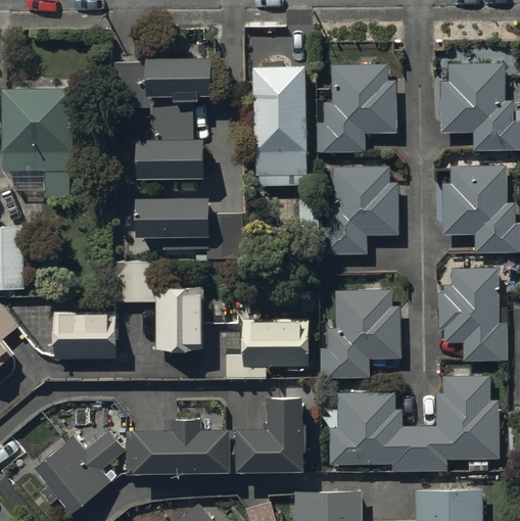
[(214,57),(147,58),(147,62),(115,63),(116,117),(149,116),(150,127),(146,127),(146,139),(137,139),(137,180),(205,179),(205,140),(193,140),(193,102),(200,101),(200,98),(214,97),(214,57)]
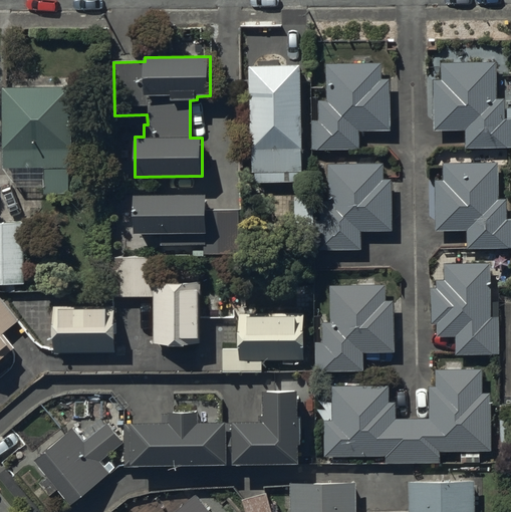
[(310,118),(310,149),(357,149),(357,129),(387,129),(387,78),(379,78),(379,62),(367,62),(367,59),(352,59),(352,61),(324,61),(325,99),(318,99),(318,118),(310,118)]
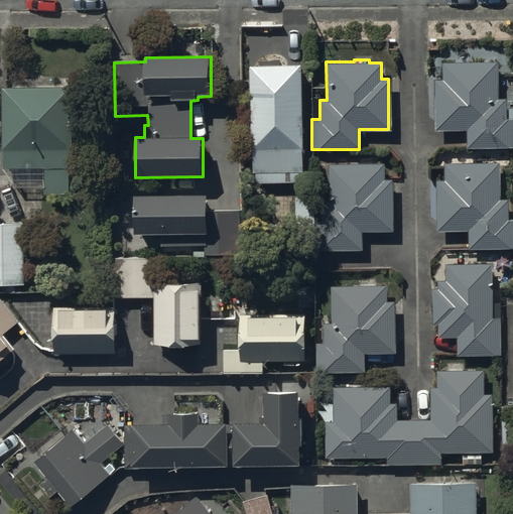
[(496,61),(440,61),(440,80),(431,80),(431,131),(465,131),(465,148),(512,148),(512,118),(505,118),(505,98),(496,98),(496,61)]
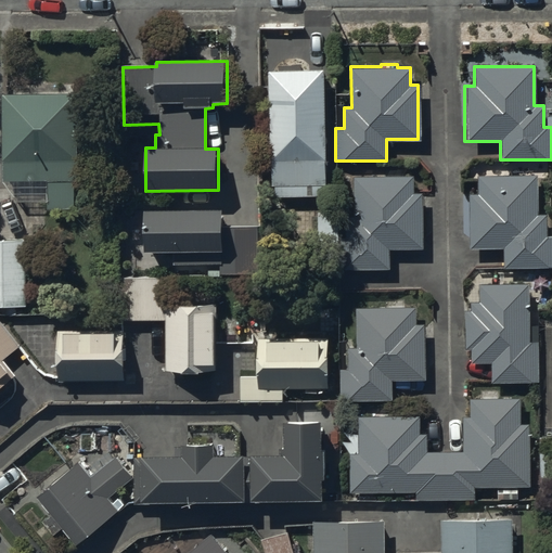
[(273,188),(273,198),(328,197),(324,71),(267,72),(269,165),(270,165),(271,188),(273,188)]
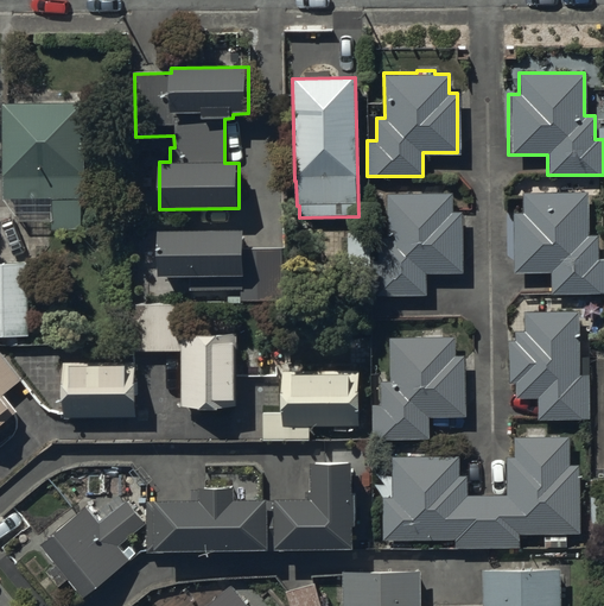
[(82,102),(2,103),(1,200),(18,222),(50,222),(50,232),(80,232),(80,200),(82,200),(82,102)]
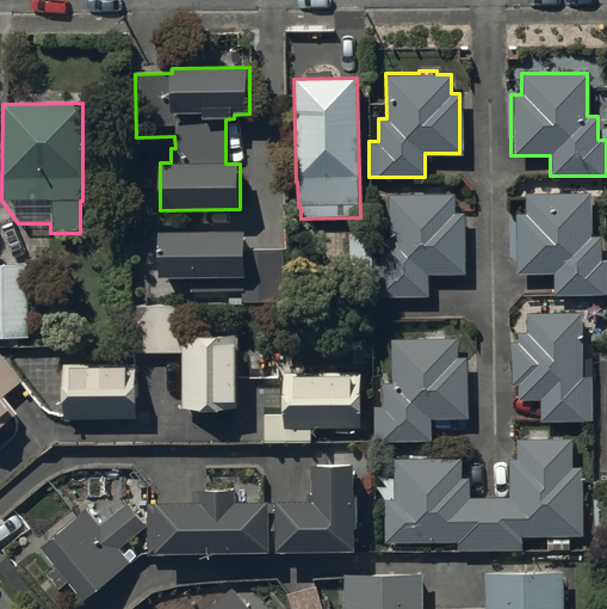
[(590,194),(526,195),(526,215),(516,215),(516,277),(553,277),(553,296),(606,295),(606,262),(602,262),(602,238),(590,238),(590,194)]
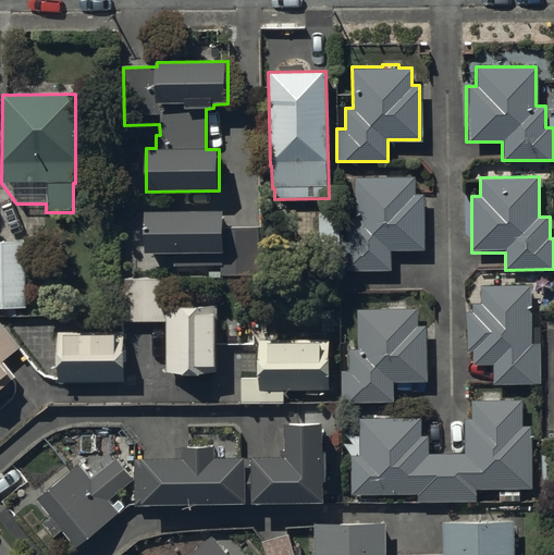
[(390,270),(389,251),(423,249),(421,196),(413,196),(413,179),(352,181),(354,219),(345,219),(346,241),(341,241),(342,272),(390,270)]
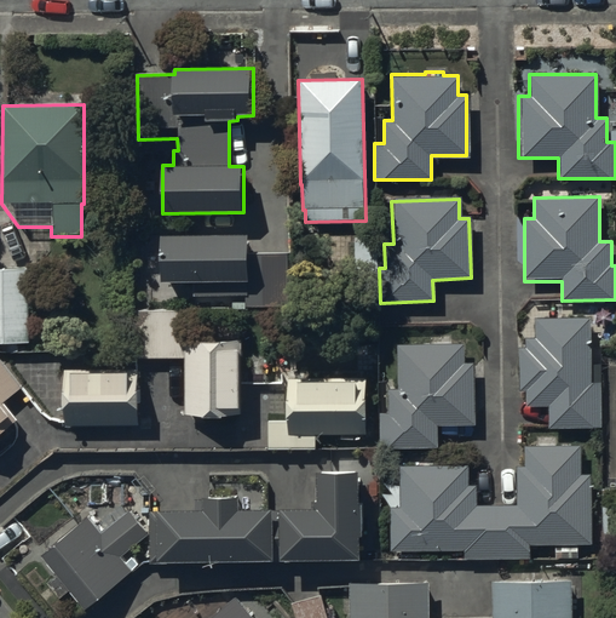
[(247,230),(160,233),(161,286),(190,285),(190,298),(243,297),(243,308),(287,307),(286,253),(248,253),(247,230)]
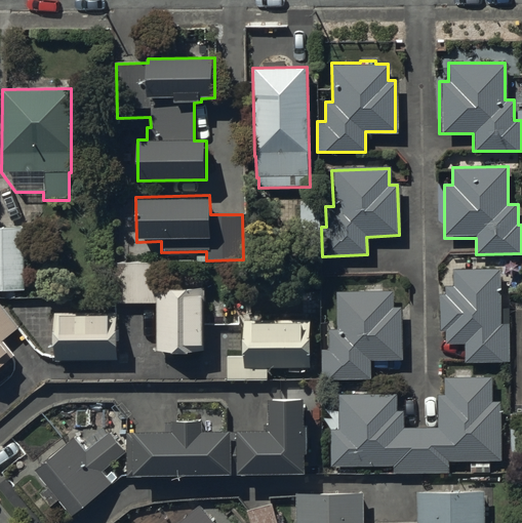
[(23,227),(0,227),(0,288),(24,288),(23,227)]
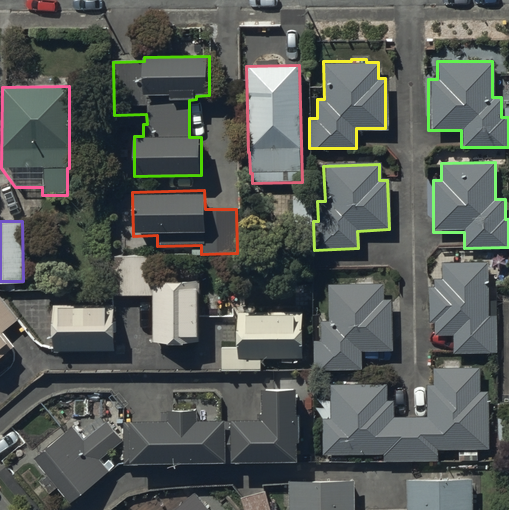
[(113,256),(112,295),(152,295),(152,257),(113,256)]
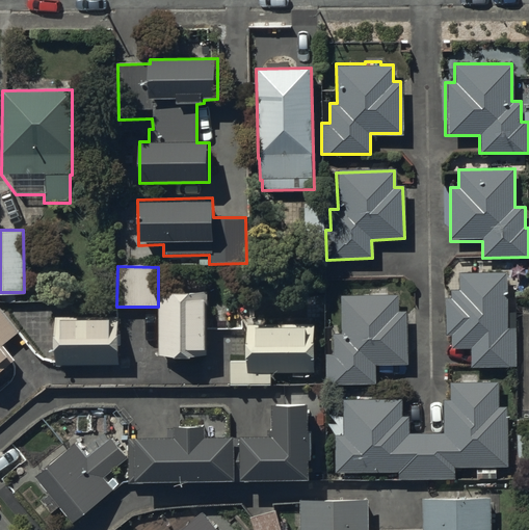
[(504,271),(456,271),(456,289),(448,289),(448,297),(443,297),(443,335),(448,334),(448,347),(468,347),(468,367),(512,367),(512,327),(504,327),(504,271)]
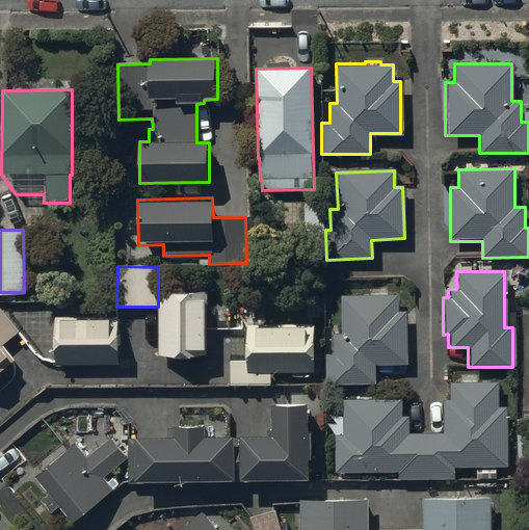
[(206,293),(158,292),(157,356),(206,358),(206,293)]
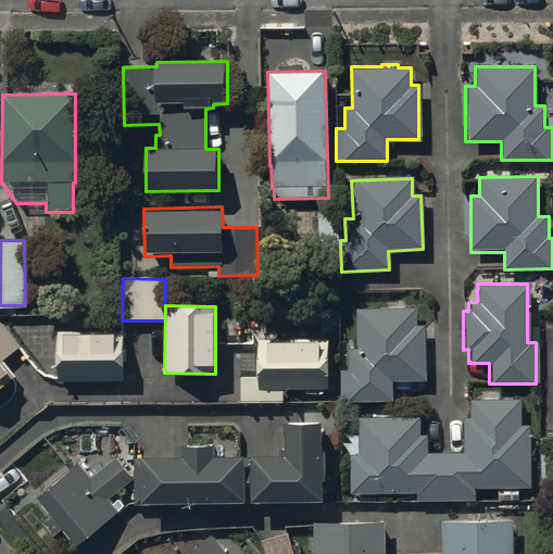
[(416,310),(356,310),(355,350),(350,350),(350,372),(341,372),(341,403),(392,403),(392,383),(425,382),(425,327),(416,327),(416,310)]
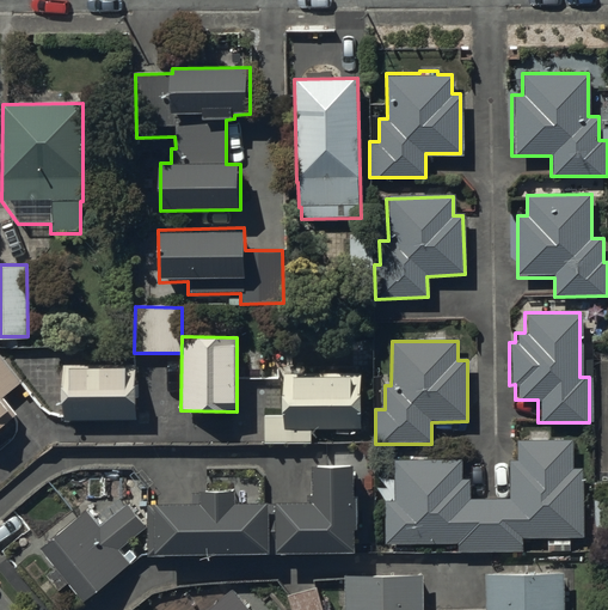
[(0,426),(14,414),(2,398),(22,383),(0,355),(0,426)]
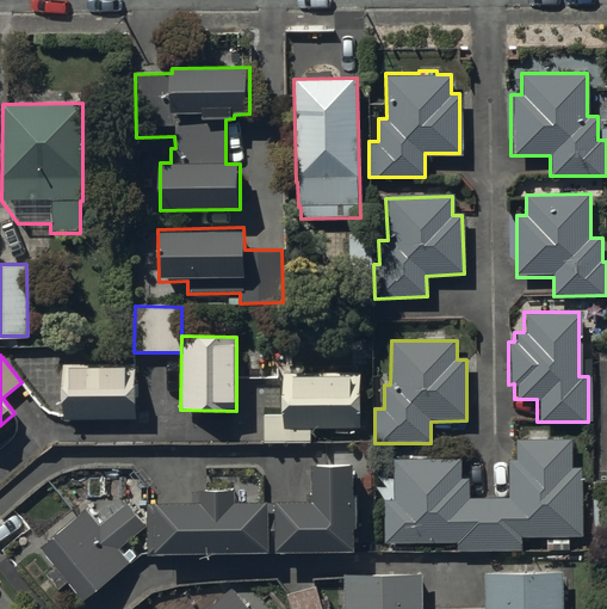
[(64,364),(64,420),(137,420),(137,364),(64,364)]
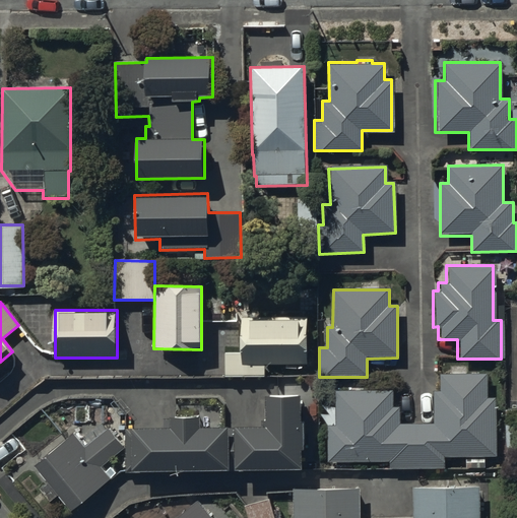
[(241,351),(224,351),(224,376),(264,376),(264,364),(284,364),(284,368),(296,368),(296,362),(307,362),(307,316),(241,316),(241,351)]
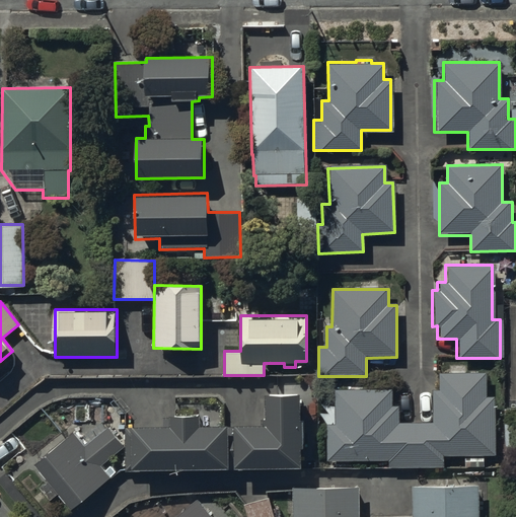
[(487,373),(439,372),(439,389),(432,389),(432,423),(398,423),(398,407),(391,407),(391,390),(335,389),(334,424),(327,424),(326,460),(388,461),(388,467),(443,468),(443,455),(494,455),(494,396),(486,396),(487,373)]
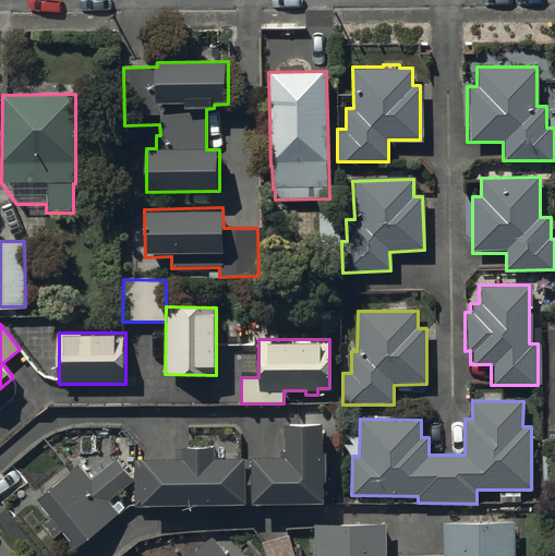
[(288,459),(254,459),(255,506),(326,505),(325,425),(288,426),(288,459)]
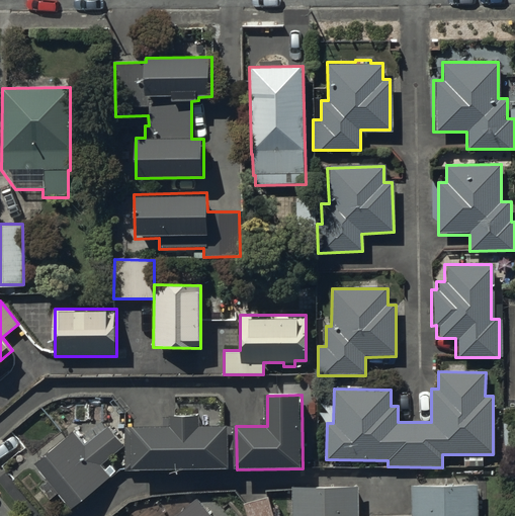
[(173,428),(132,428),(132,470),(230,470),(230,427),(200,427),(200,417),(173,417),(173,428)]
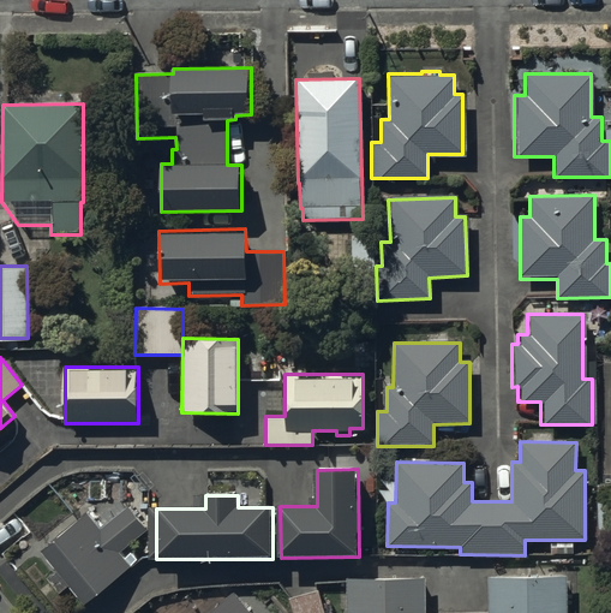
[(88,512),(42,551),(57,569),(47,577),(61,593),(70,585),(85,603),(130,565),(120,553),(149,529),(130,506),(102,529),(88,512)]
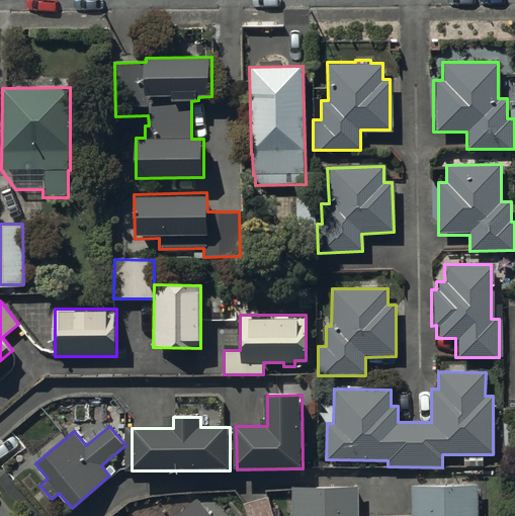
[(358,515),(358,484),(294,485),(294,515),(478,515),(479,484),(412,484),(412,515),(358,515)]
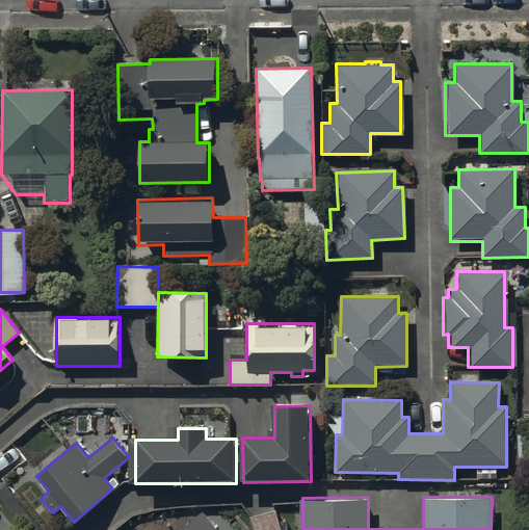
[(282,529),(276,507),(252,514),(255,529),(282,529)]
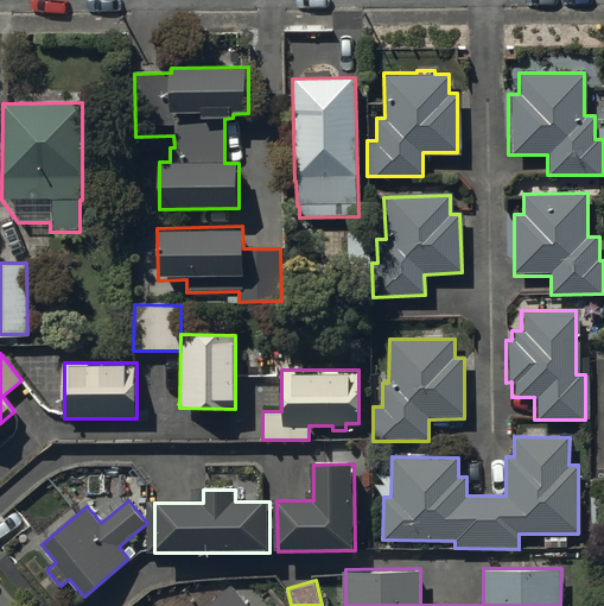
[(247,605),(230,587),(208,605),(247,605)]
